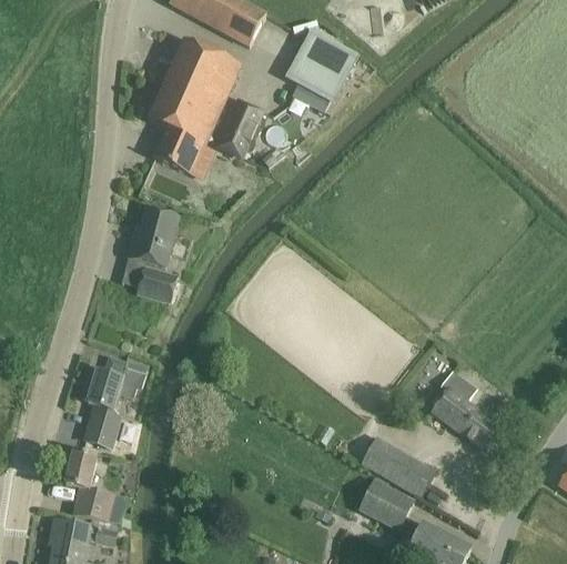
[(264,13),(240,0),(170,0),(169,2),(247,44),(264,13)]
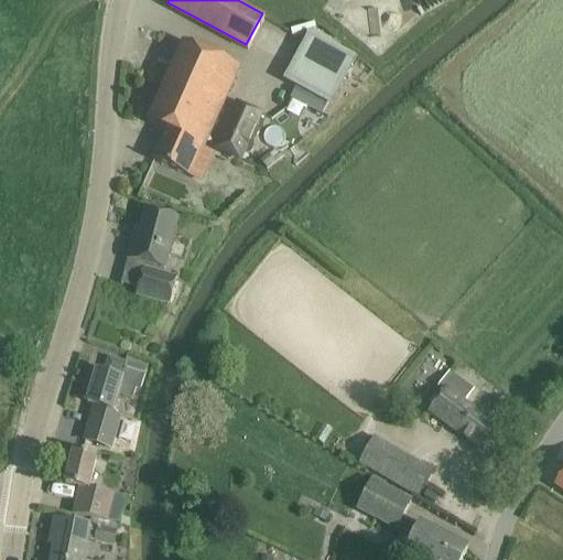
[(307,29),(284,72),(307,85),(329,96),(333,98),(338,87),(345,75),(353,60),(356,54),(307,29)]
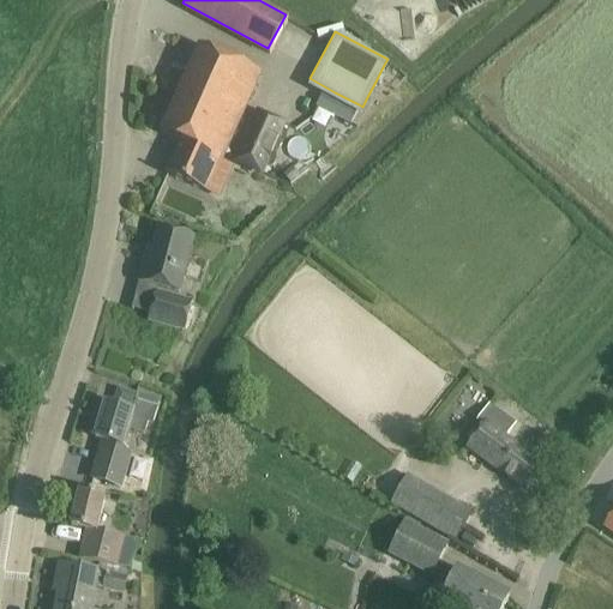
[(221,156),(259,68),(198,41),(158,128),(180,138),(166,170),(204,187),(218,155),(221,156)]
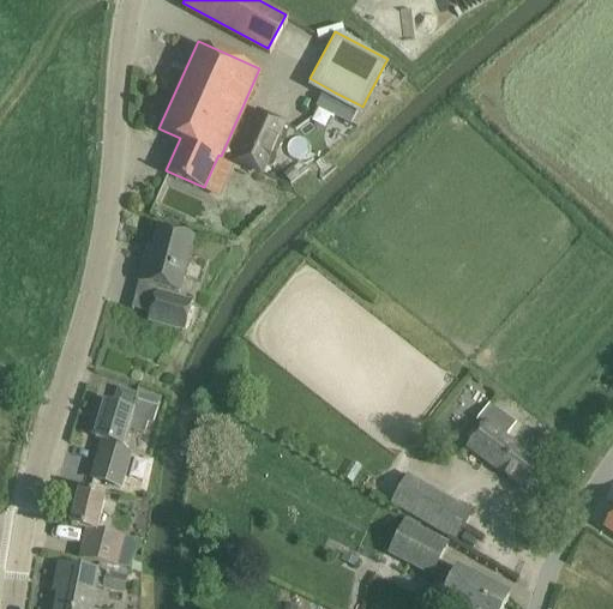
[(335,92),(326,108),(349,120),(359,104),(335,92)]
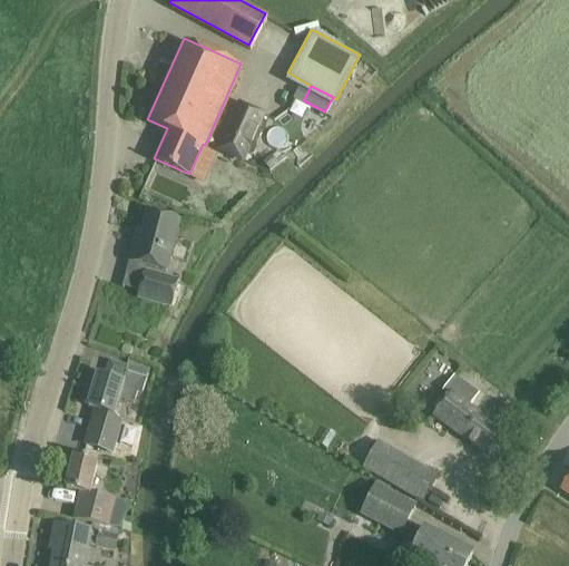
[(238,100),(218,146),(242,156),(262,110),(238,100)]
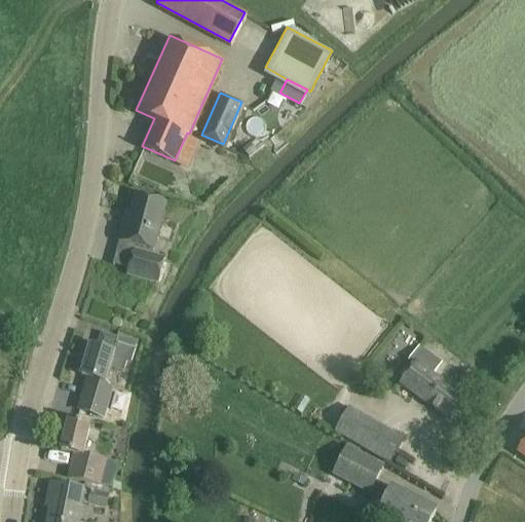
[(165,200),(154,197),(135,192),(126,221),(122,219),(117,237),(152,248),(165,200)]
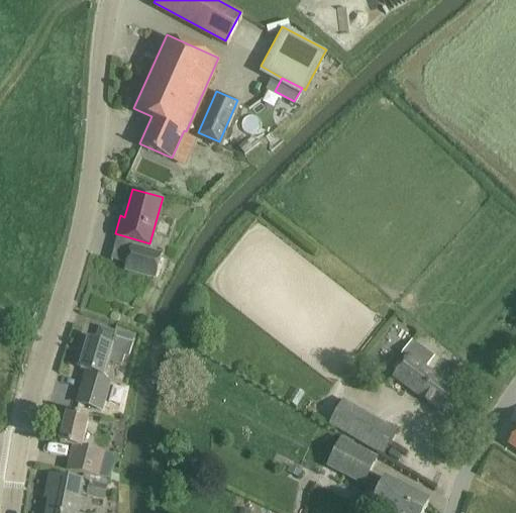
[(152,272),(158,250),(130,242),(124,264),(152,272)]
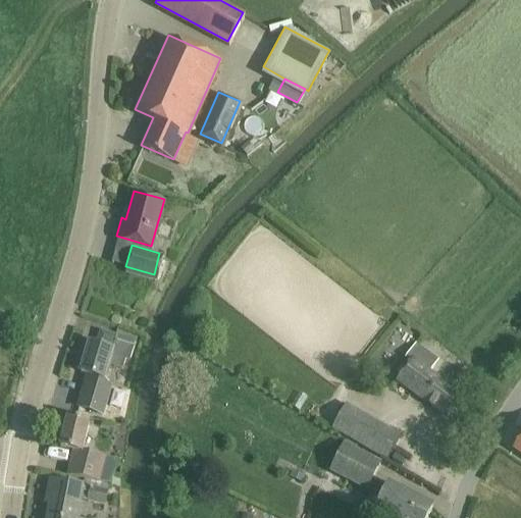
[(135,335),(114,330),(114,331),(100,327),(95,342),(88,340),(84,355),(79,353),(75,365),(81,366),(80,369),(89,371),(84,391),(82,391),(77,403),(101,409),(109,380),(103,374),(107,361),(121,365),(125,353),(129,354),(135,335)]
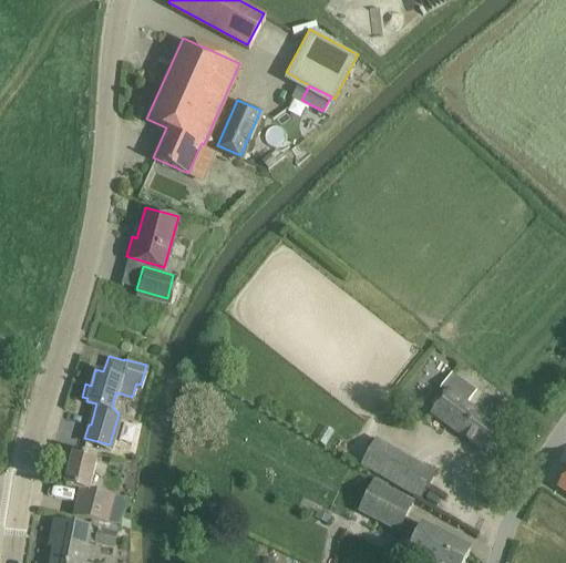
[(475,388),(456,375),(452,371),(442,385),(448,388),(432,410),(485,449),(501,428),(465,401),(475,388)]
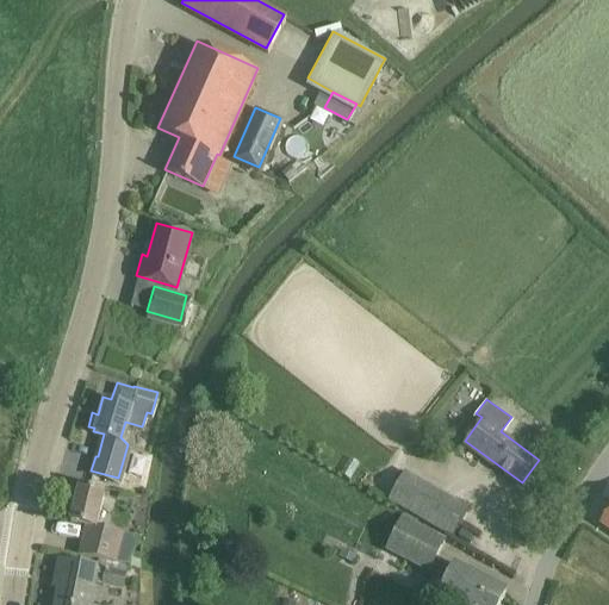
[(387,498),(386,498),(395,503),(399,505),(418,516),(435,486),(404,468),(387,498)]
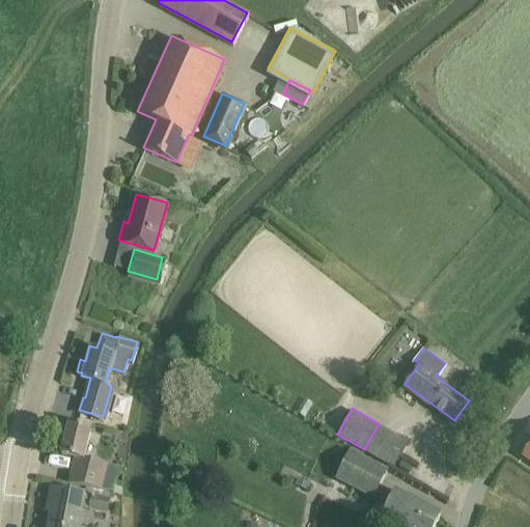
[(58,420),(54,437),(63,439),(60,451),(74,454),(67,480),(87,486),(100,489),(100,488),(110,490),(112,491),(116,477),(119,466),(106,462),(82,455),(89,426),(88,426),(67,421),(67,422),(58,420)]
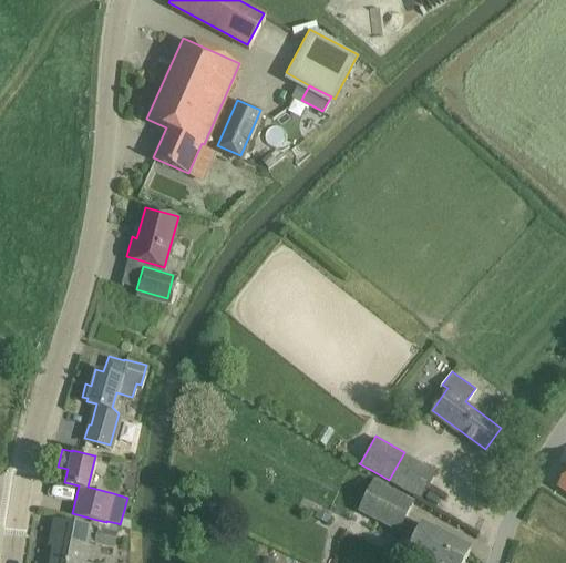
[(372,478),(357,510),(398,531),(413,499),(372,478)]
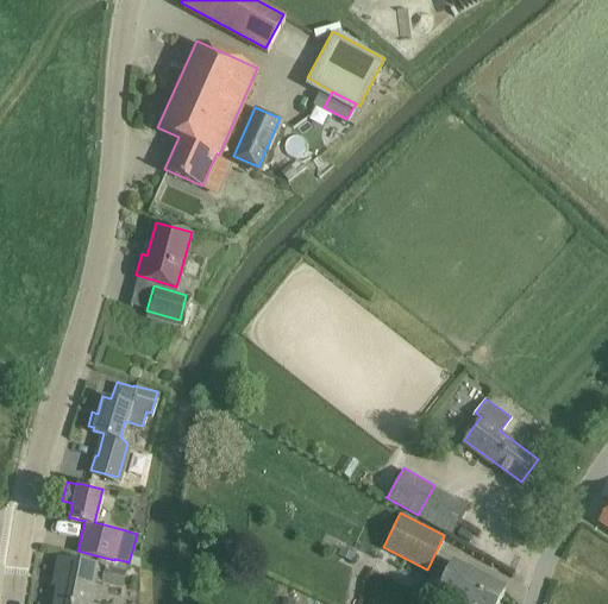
[(340,545),(338,552),(350,558),(352,551),(340,545)]
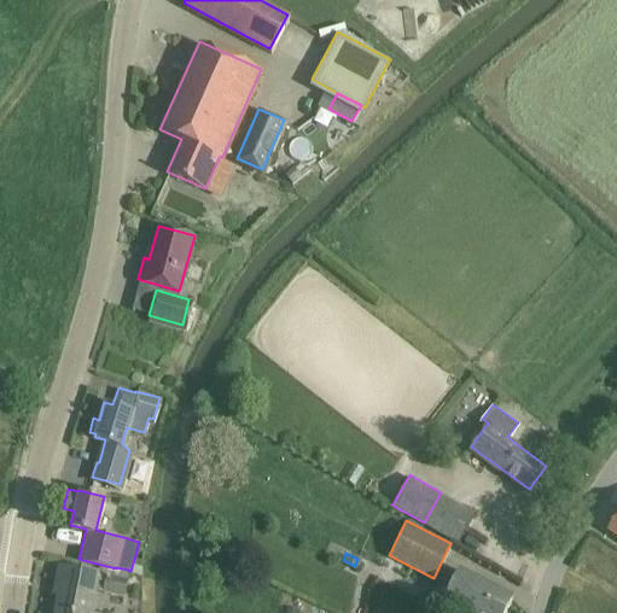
[(87,612),(97,572),(83,570),(59,565),(57,581),(62,581),(54,612),(87,612)]
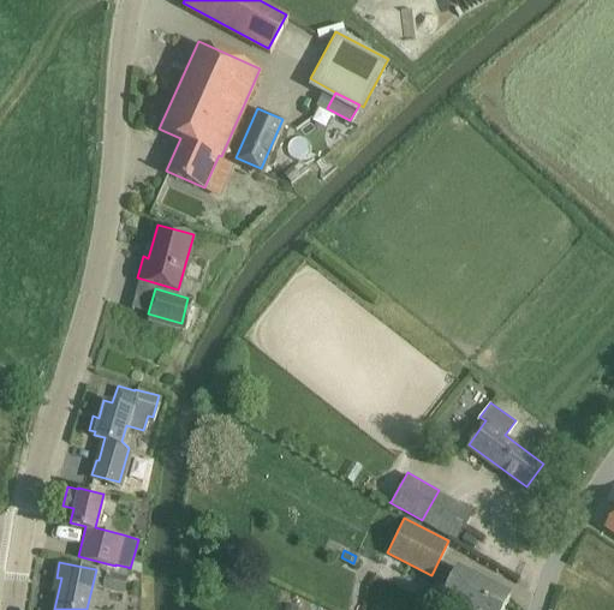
[(103,568),(99,586),(124,592),(127,574),(103,568)]
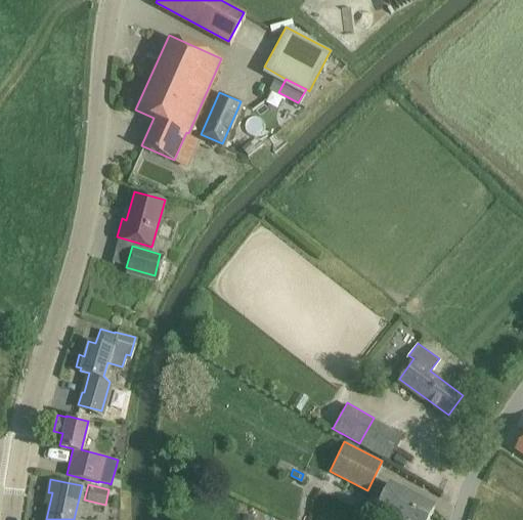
[(425,519),(433,506),(403,490),(402,493),(389,487),(371,519),(373,519),(425,519)]
